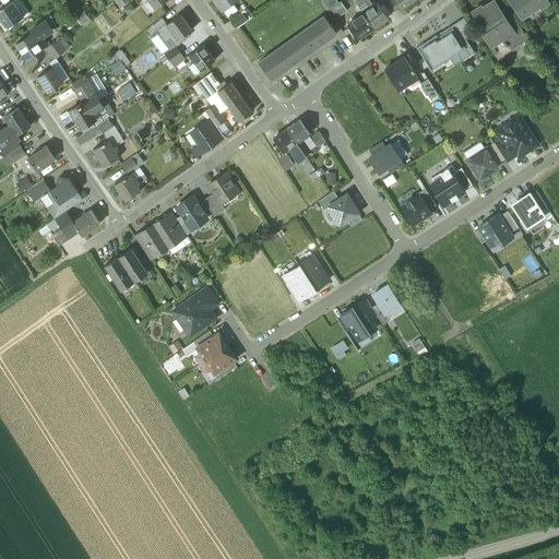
[(22,18),(30,13),(21,1),(19,0),(14,0),(12,2),(22,18)]
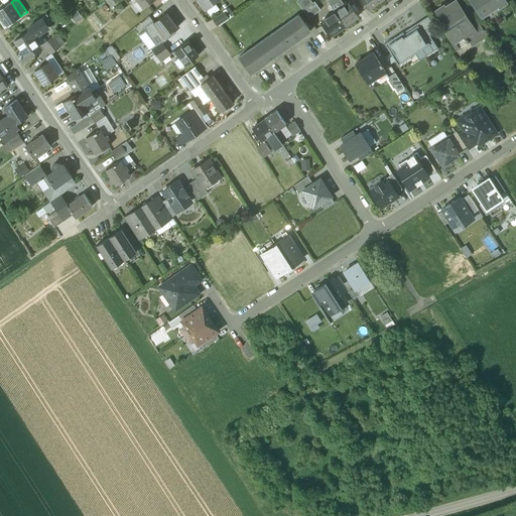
[(136,0),(137,1),(134,4),(139,11),(142,8),(143,9),(154,0),(136,0)]
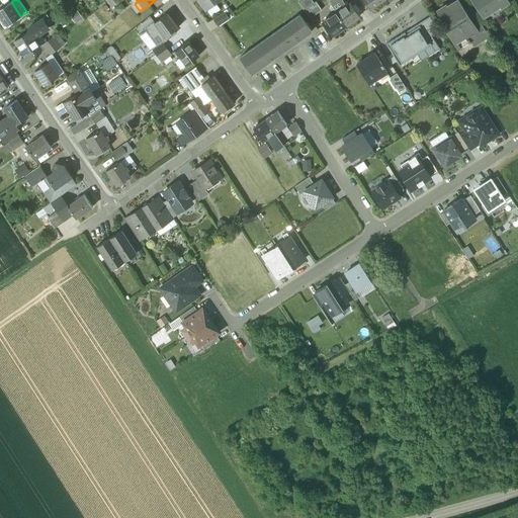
[(197,0),(205,10),(219,0),(197,0)]
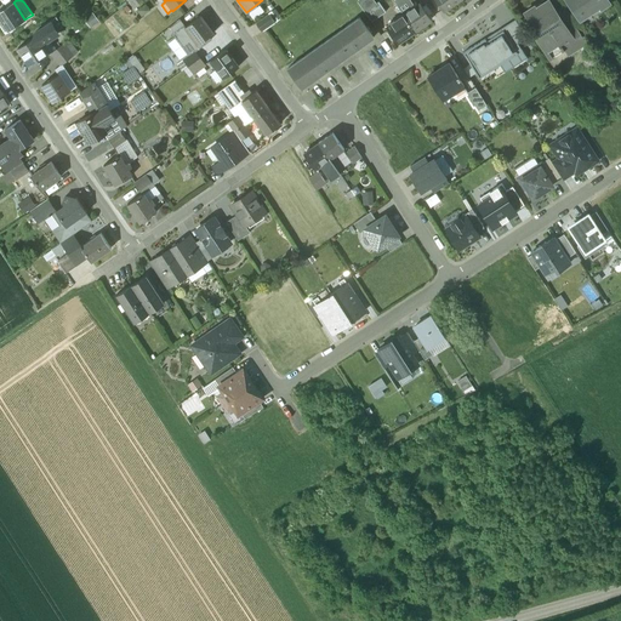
[(376,4),(372,0),(359,0),(358,3),(371,22),(386,12),(379,1),(376,4)]
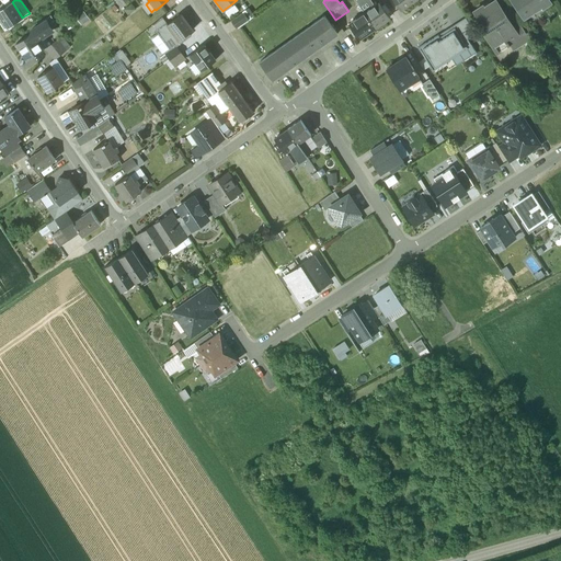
[(370,0),(361,0),(357,2),(364,13),(375,6),(370,0)]
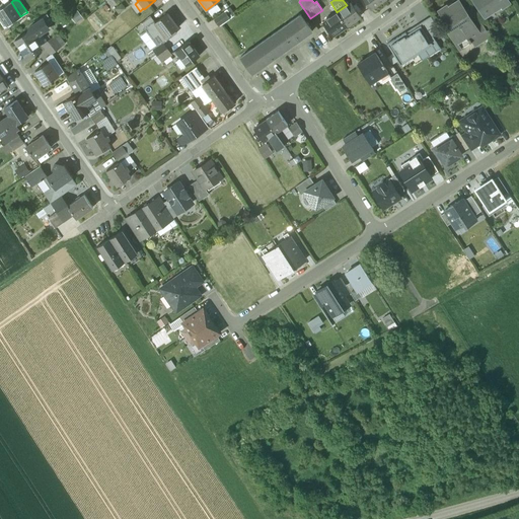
[(364,0),(368,5),(371,9),(383,0),(364,0)]
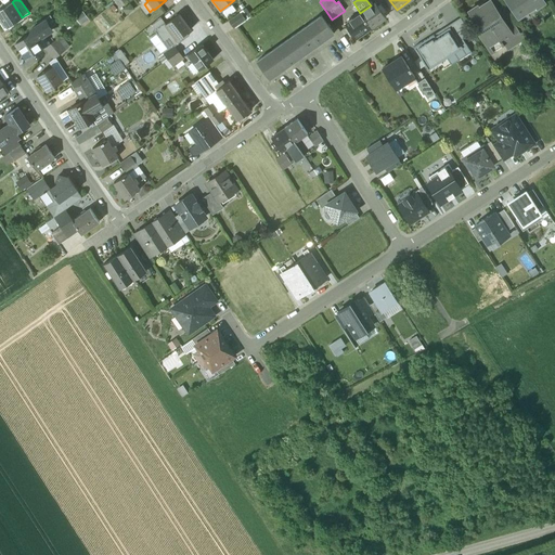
[(505,0),(518,18),(537,7),(538,9),(545,3),(543,0),(505,0)]
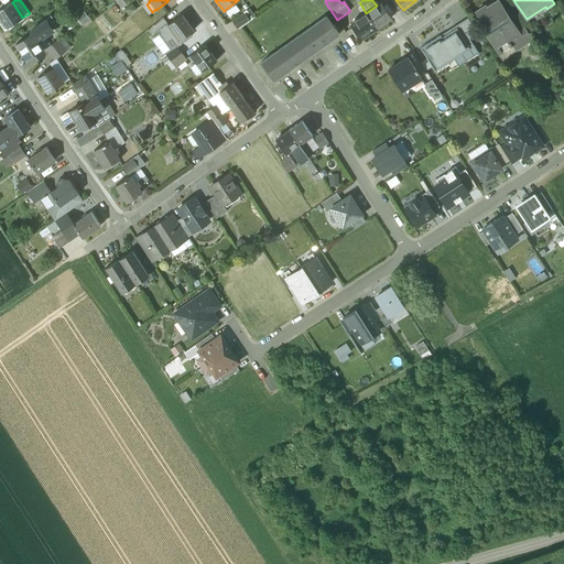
[(502,9),(498,1),(487,9),(486,7),(476,12),(486,26),(485,28),(484,29),(485,31),(485,32),(486,33),(487,33),(488,33),(489,32),(490,32),(491,33),(488,36),(500,55),(512,46),(510,43),(517,39),(522,46),(531,40),(521,25),(516,30),(509,19),(506,21),(502,17),(506,14),(503,11),(502,12),(501,10),(502,9)]
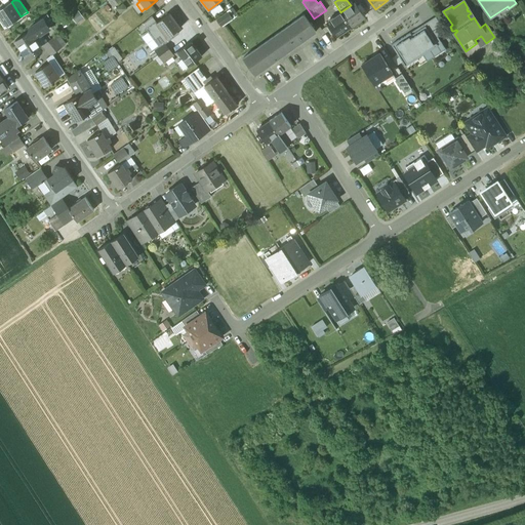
[(11,2),(0,9),(0,17),(5,27),(21,16),(11,2)]
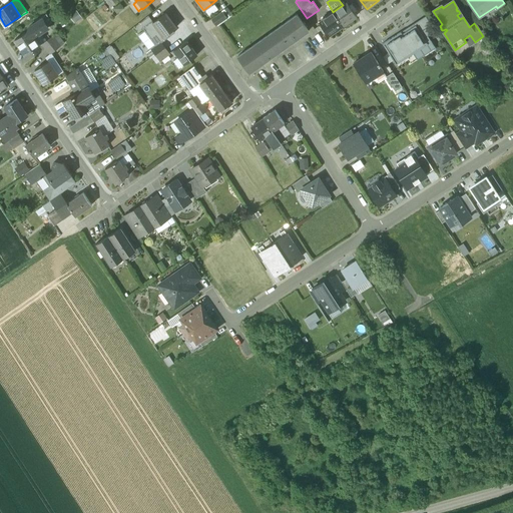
[(343,5),(333,12),(343,26),(357,16),(354,11),(349,5),(347,2),(343,5)]
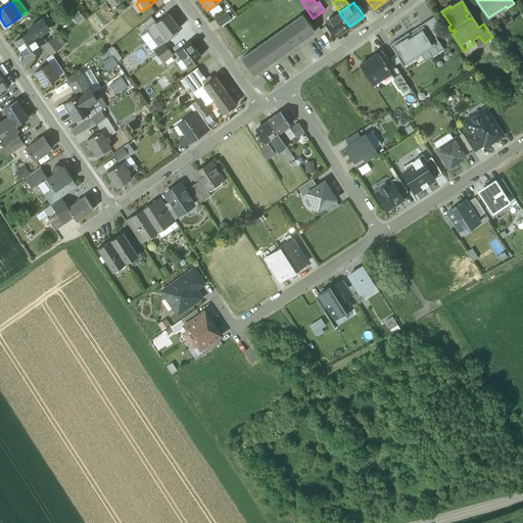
[(226,12),(216,19),(221,26),(231,19),(226,12)]
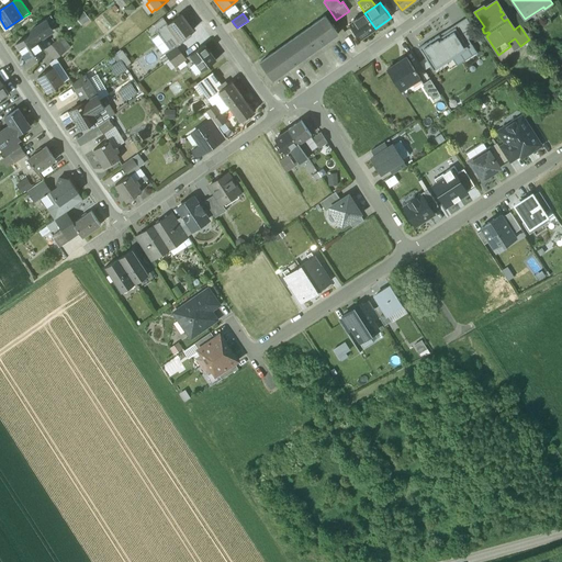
[(364,13),(349,23),(357,33),(360,38),(375,29),(364,13)]
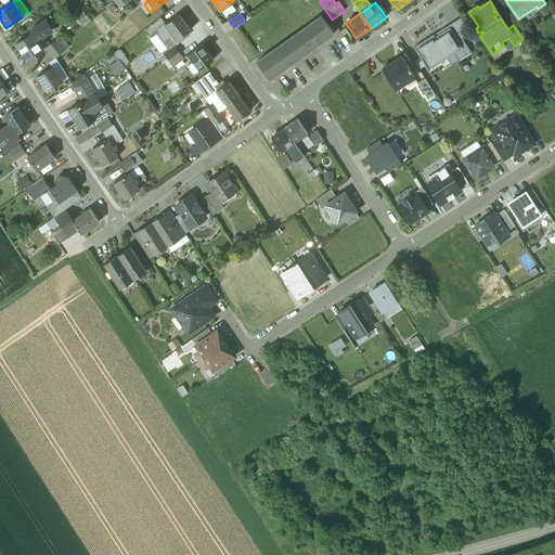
[(179,14),(165,25),(177,40),(180,38),(191,30),(179,14)]
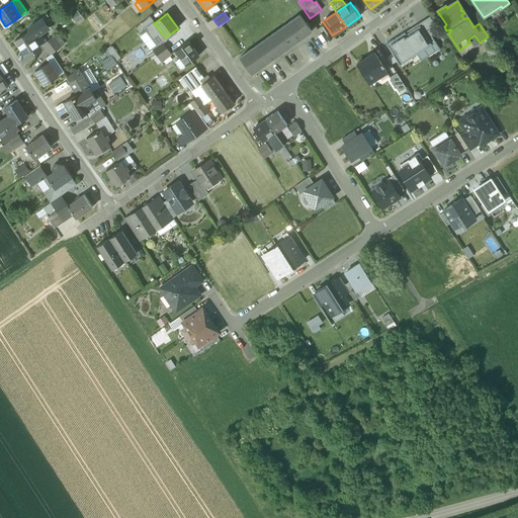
[(299,15),(240,58),(251,73),(311,31),(299,15)]
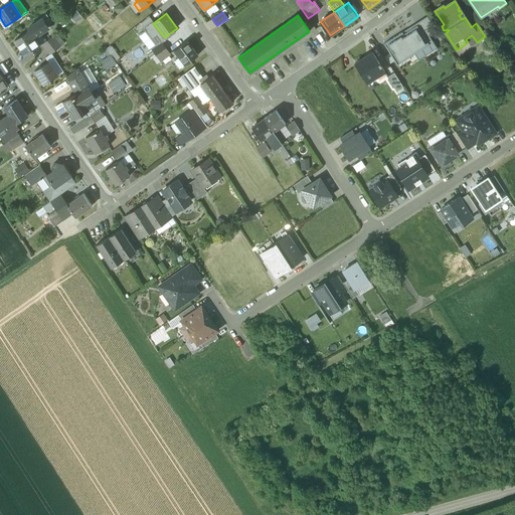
[(150,17),(141,23),(145,28),(152,22),(153,21),(150,17)]
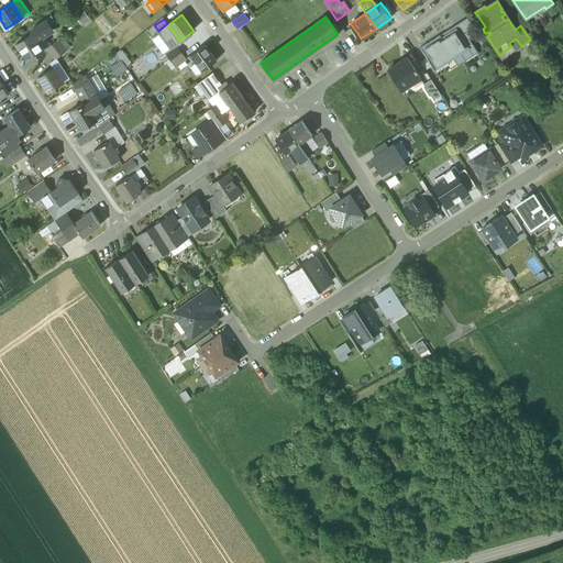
[(456,30),(465,43),(478,34),(470,21),(456,30)]
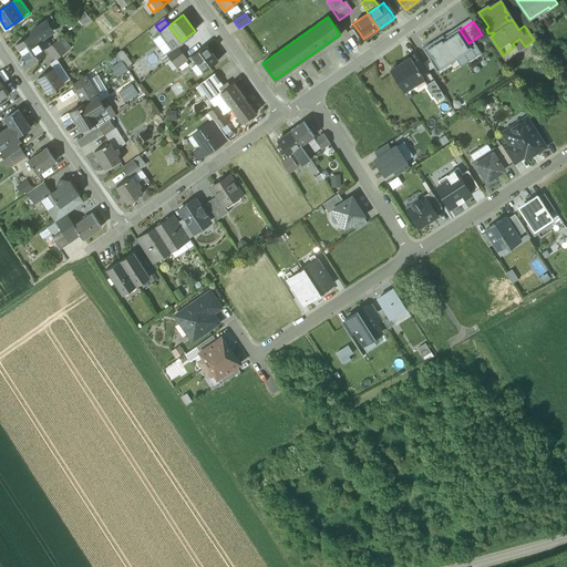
[(44,22),(30,31),(31,34),(33,33),(38,41),(51,32),(44,22)]
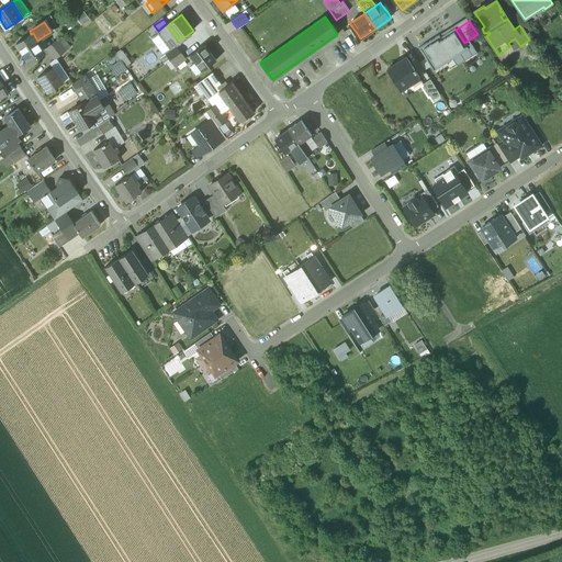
[(177,47),(186,41),(182,38),(179,41),(167,25),(166,24),(158,31),(156,31),(171,51),(177,46),(177,47)]
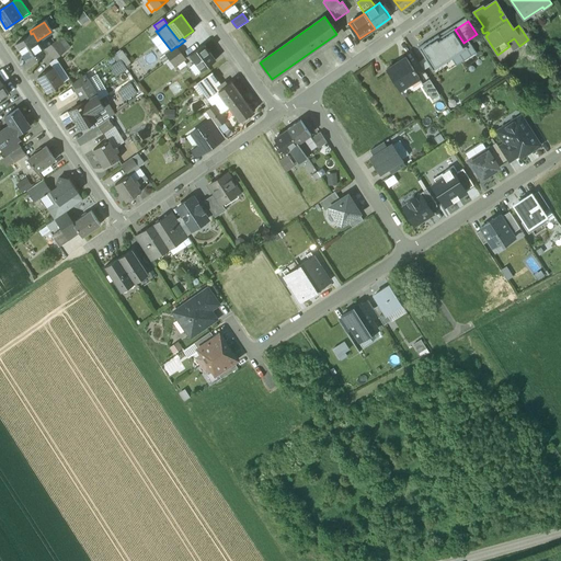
[(419,48),(430,66),(439,60),(442,64),(458,54),(458,52),(466,47),(464,43),(455,30),(454,29),(439,38),(438,35),(419,48)]
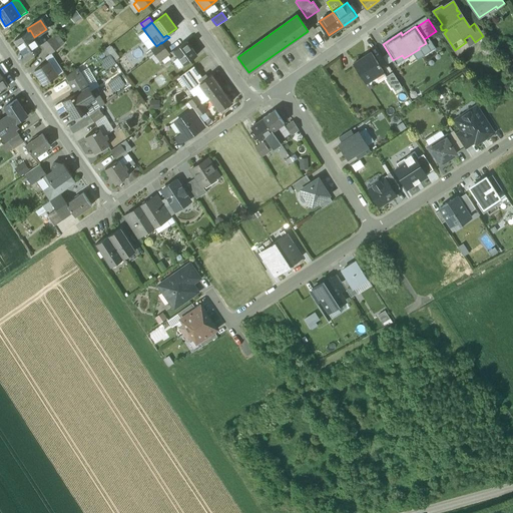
[(28,31),(15,40),(25,56),(40,46),(34,37),(30,30),(28,31)]
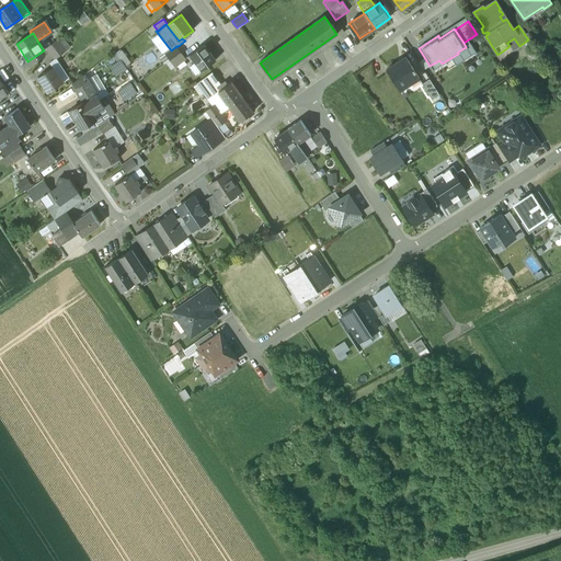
[(57,39),(46,48),(50,54),(61,45),(57,39)]
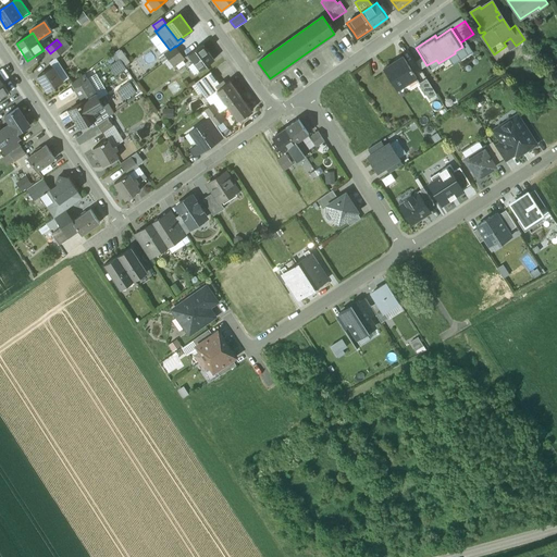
[(61,45),(50,53),(54,59),(65,50),(61,45)]
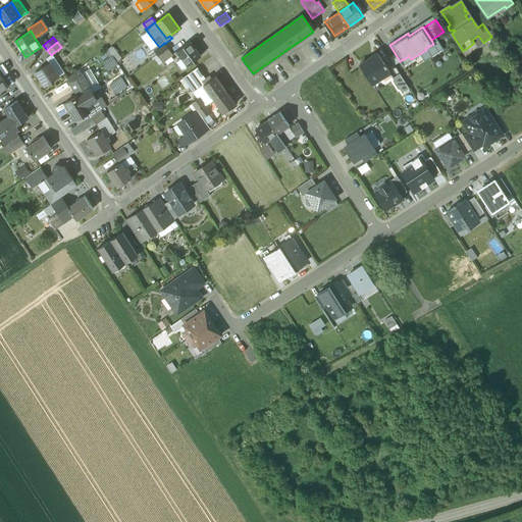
[(189,42),(176,51),(188,66),(200,57),(189,42)]
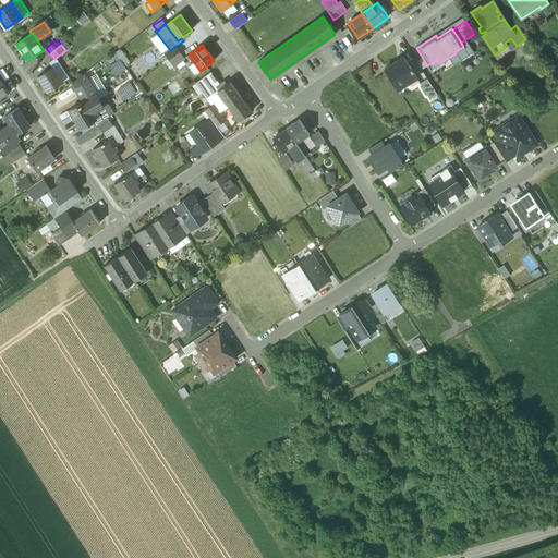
[(170,50),(164,55),(168,60),(180,51),(176,47),(176,46),(170,50)]
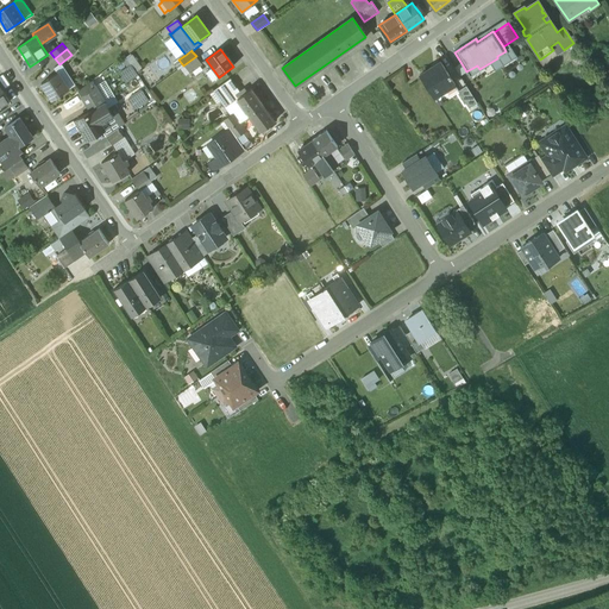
[(126,81),(144,70),(135,56),(129,60),(132,67),(121,73),(126,81)]
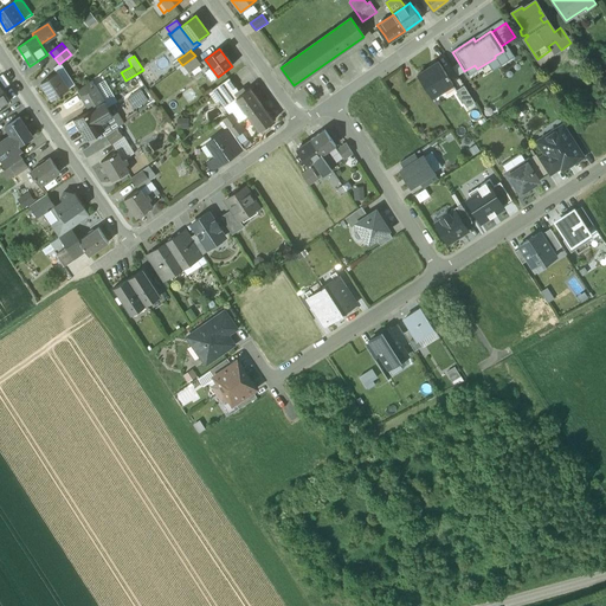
[(195,56),(182,65),(188,72),(200,64),(195,56)]
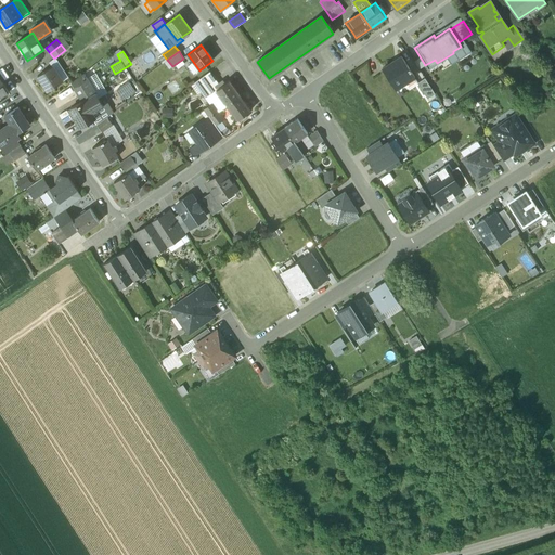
[(401,56),(382,69),(383,71),(384,72),(389,80),(396,90),(414,77),(401,56)]
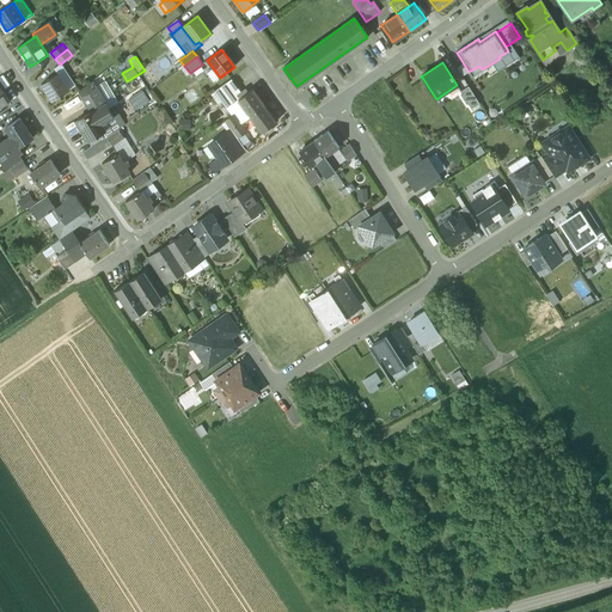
[(57,73),(42,84),(53,101),(69,90),(57,73)]
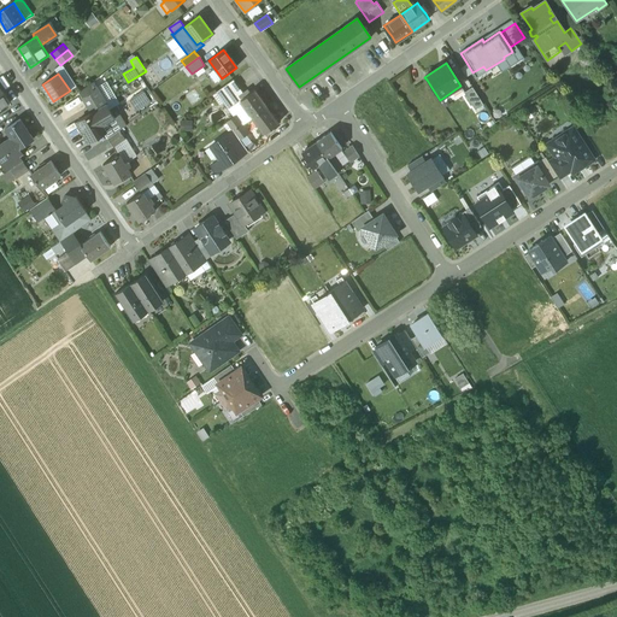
[(427,80),(425,78),(421,82),(428,93),(433,89),(427,80)]
